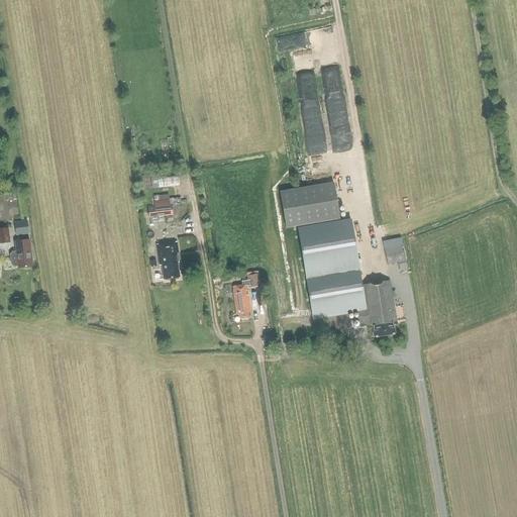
[(314,29),(278,37),(281,53),(317,44),(314,29)]
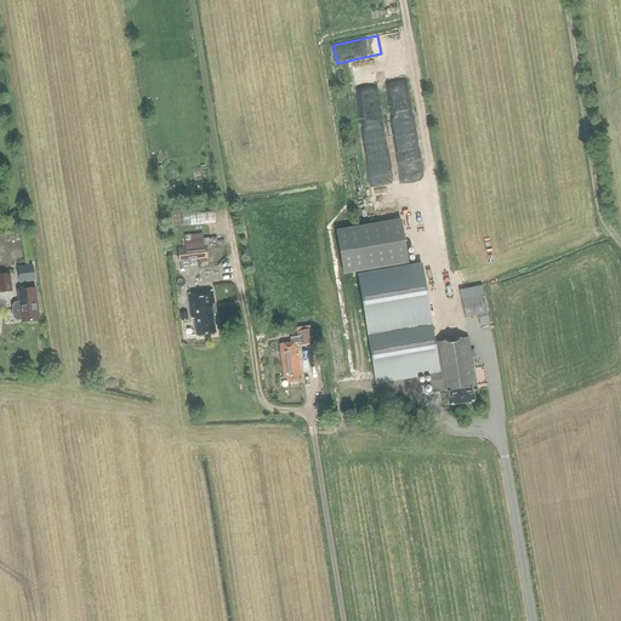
[(358,81),(359,107),(382,106),(381,80),(358,81)]
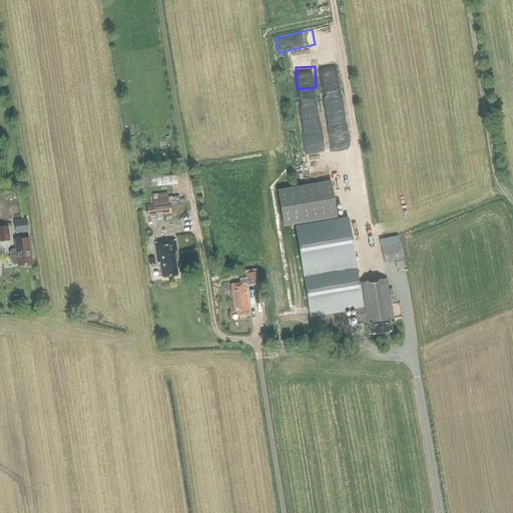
[(325,94),(342,90),(339,76),(332,78),(333,82),(323,84),(325,94)]
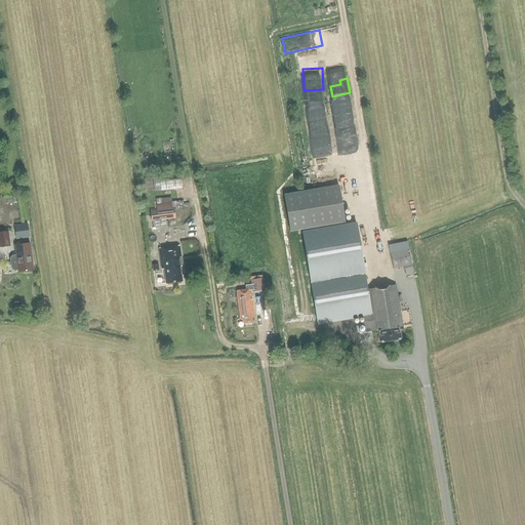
[(182,188),(180,177),(159,179),(160,191),(182,188)]
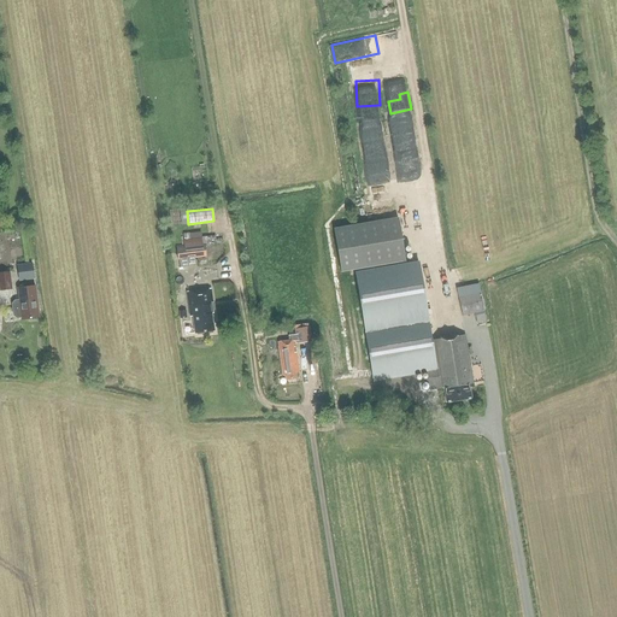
[(398,218),(333,228),(340,272),(405,262),(398,218)]
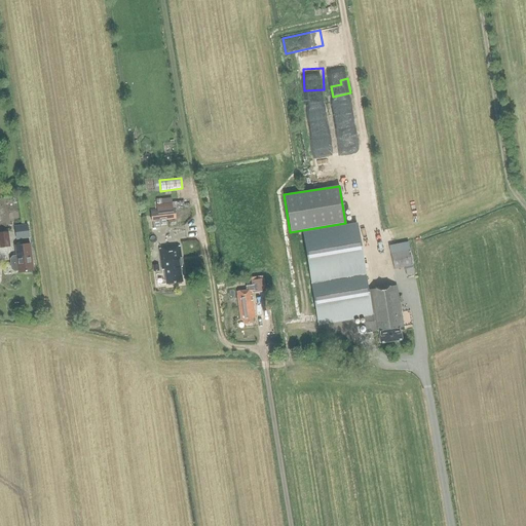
[(14,197),(0,197),(0,221),(11,221),(11,219),(21,218),(21,210),(15,211),(14,197)]
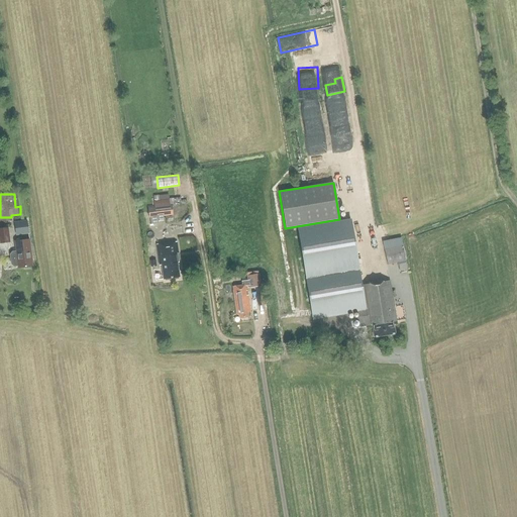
[(169,199),(153,201),(153,205),(147,206),(148,218),(149,218),(150,224),(158,223),(158,221),(164,220),(163,216),(173,215),(172,205),(170,205),(169,199)]
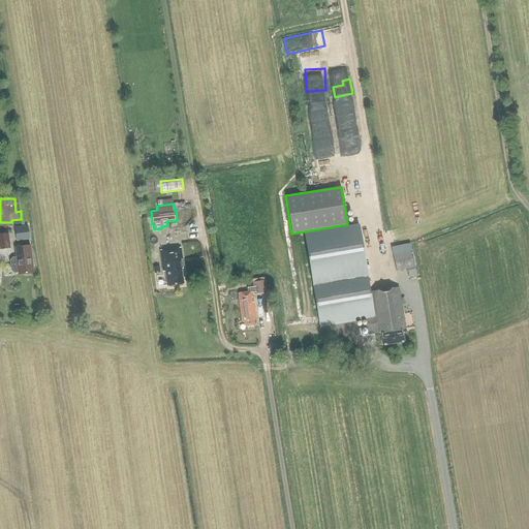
[(14,227),(17,241),(29,239),(27,225),(14,227)]
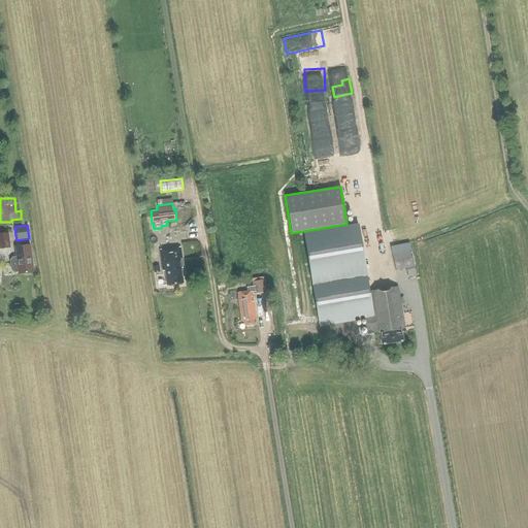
[(321,327),(347,323),(366,319),(368,334),(381,332),(383,344),(403,340),(401,328),(404,327),(397,286),(369,291),(358,226),(304,235),(321,327)]
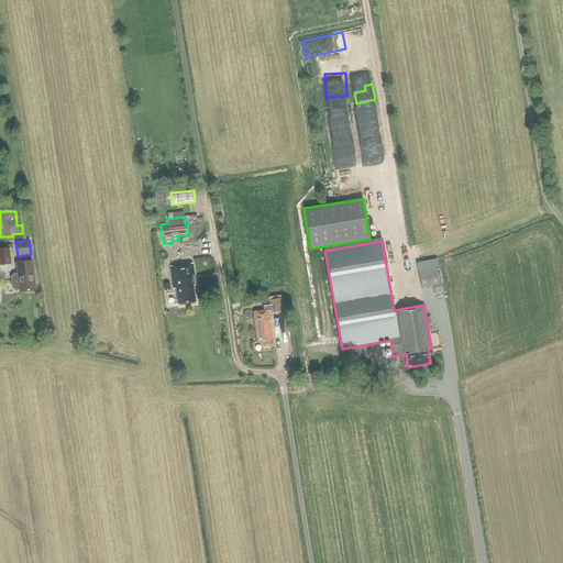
[(0,249),(0,265),(10,264),(9,247),(0,249)]
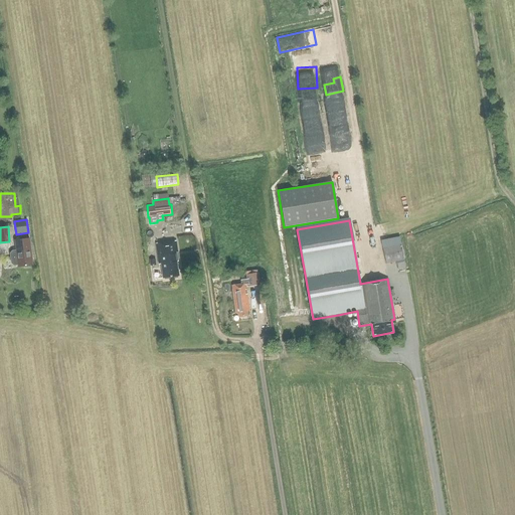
[(14,240),(16,250),(11,250),(9,253),(11,264),(14,266),(18,266),(18,267),(32,265),(29,238),(14,240)]
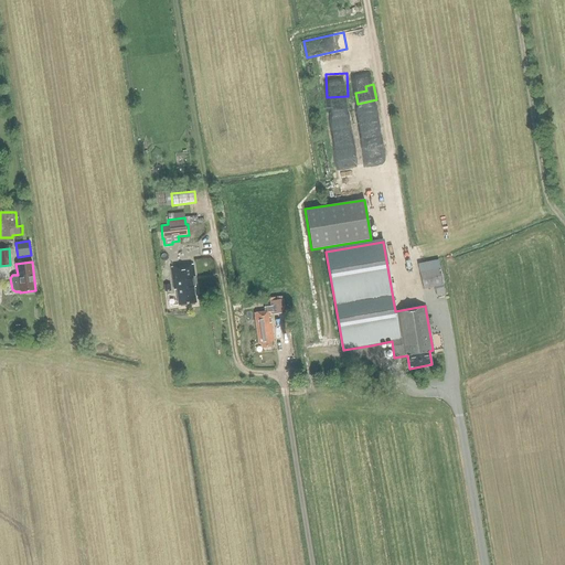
[(196,276),(194,277),(192,265),(171,267),(174,290),(177,290),(179,305),(195,302),(193,287),(195,287),(195,286),(198,286),(196,276)]
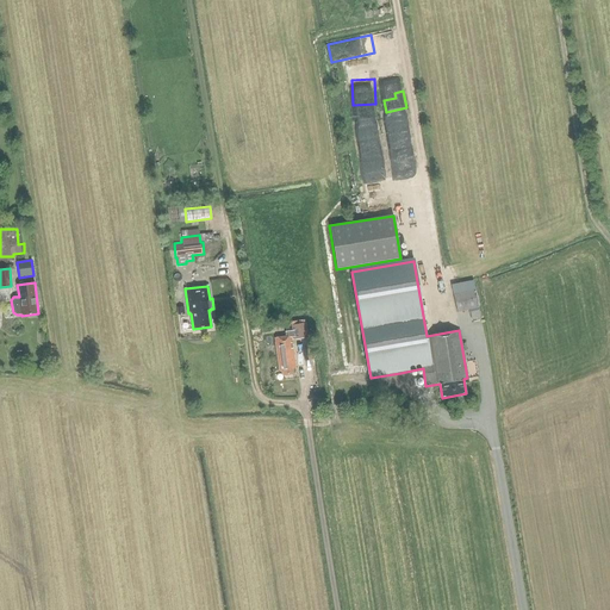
[(472,322),(480,319),(473,290),(453,294),(458,312),(468,310),(472,322)]
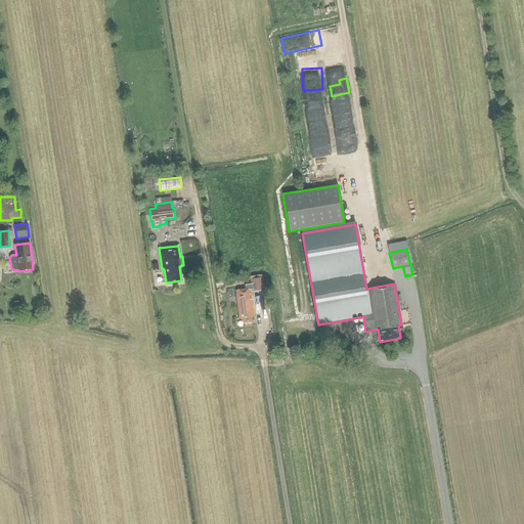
[(255,315),(251,293),(265,291),(262,274),(250,276),(251,284),(245,285),(245,289),(236,290),(241,318),(244,317),(244,321),(253,320),(252,316),(255,315)]
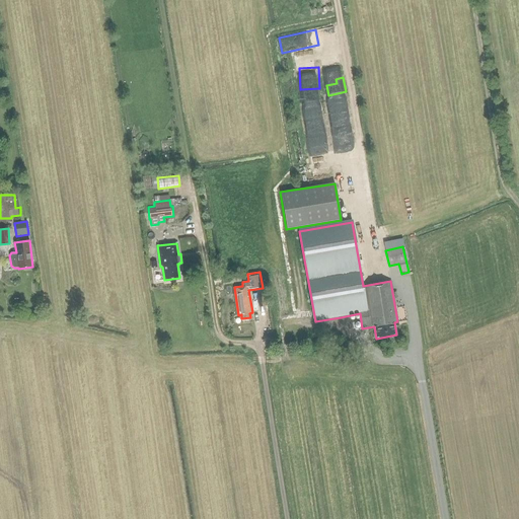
[(267,306),(265,288),(256,289),(260,307),(267,306)]
